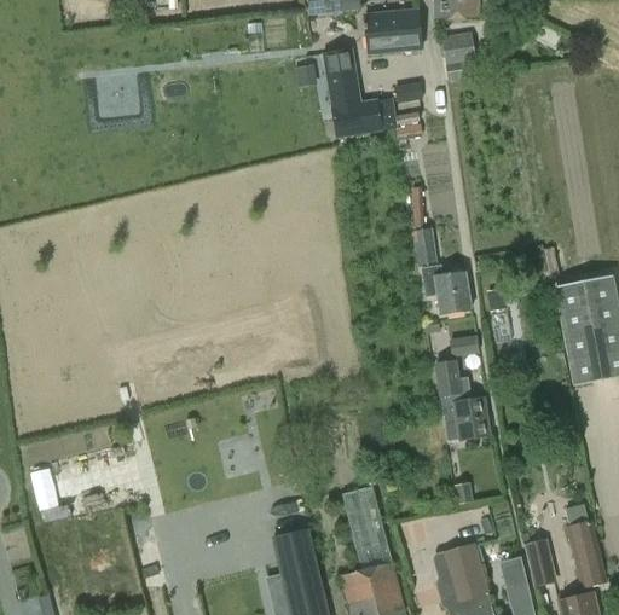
[(307,0),(310,12),(359,5),(358,0),(307,0)]
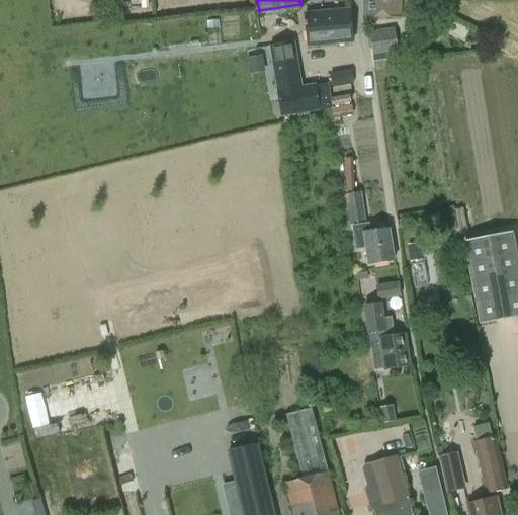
[(401,12),(400,0),(363,0),(364,13),(401,12)]
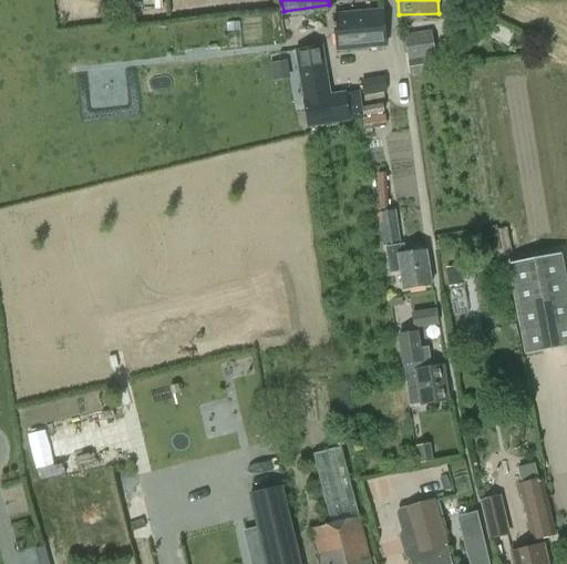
[(337,47),(385,42),(382,8),(333,12),(337,47)]
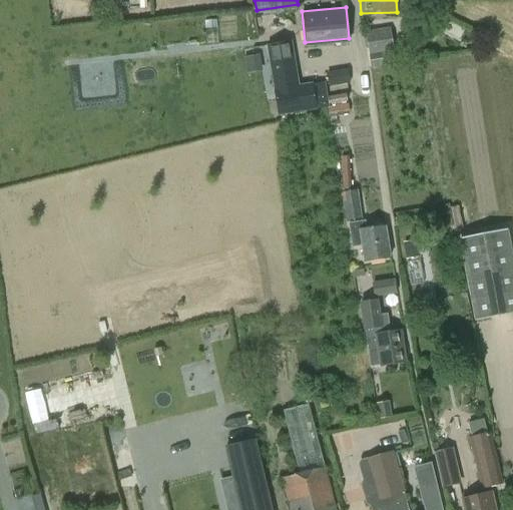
[(390,26),(365,30),(372,65),(396,62),(390,26)]
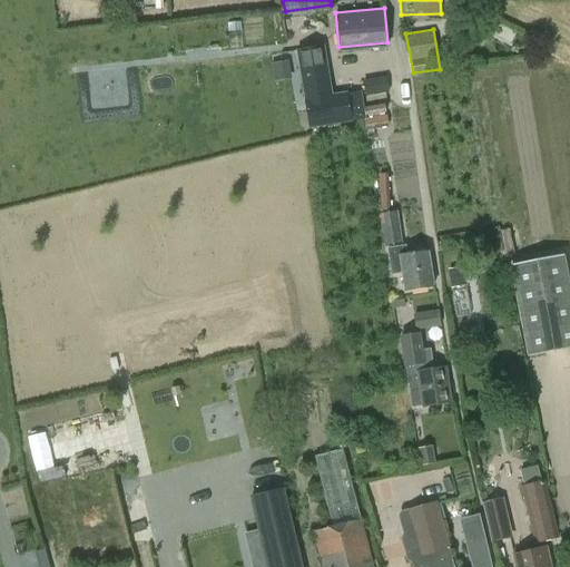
[(364,117),(363,105),(360,88),(349,90),(333,91),(324,41),(296,47),(308,126),(352,118),(364,117)]
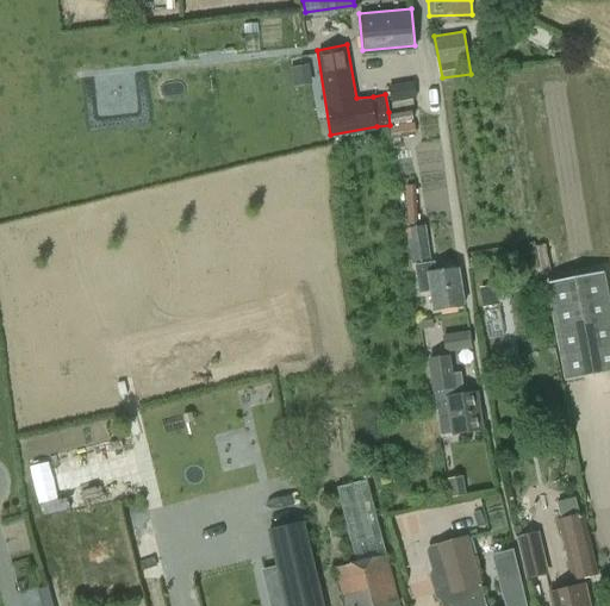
[(479,49),(481,67),(499,64),(497,47),(479,49)]
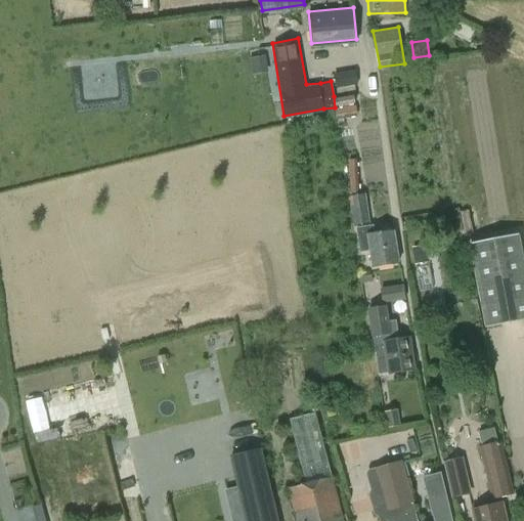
[(358,83),(355,68),(355,67),(334,70),(338,94),(356,90),(354,83),(358,83)]
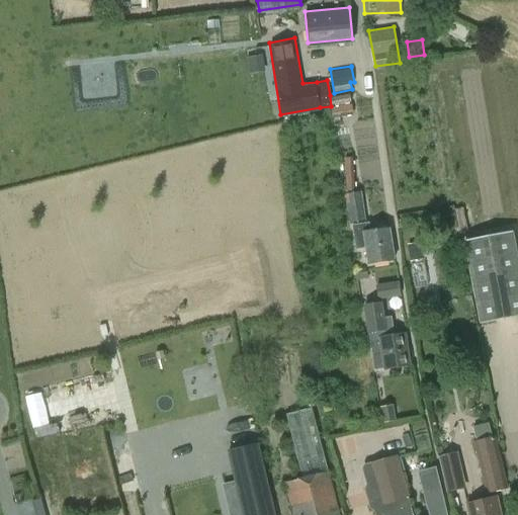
[(331,95),(330,95),(331,106),(332,111),(352,108),(350,91),(331,95)]
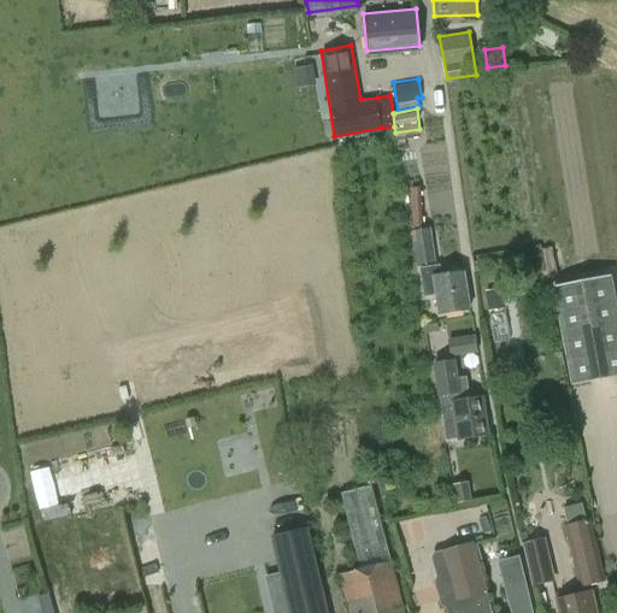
[(421,184),(410,186),(412,224),(423,224),(421,184)]
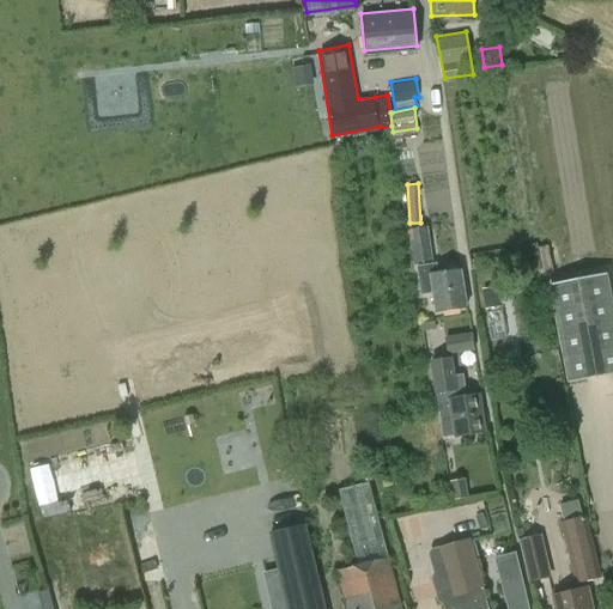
[(410,226),(410,237),(412,261),(431,260),(430,235),(426,235),(424,224),(410,226)]
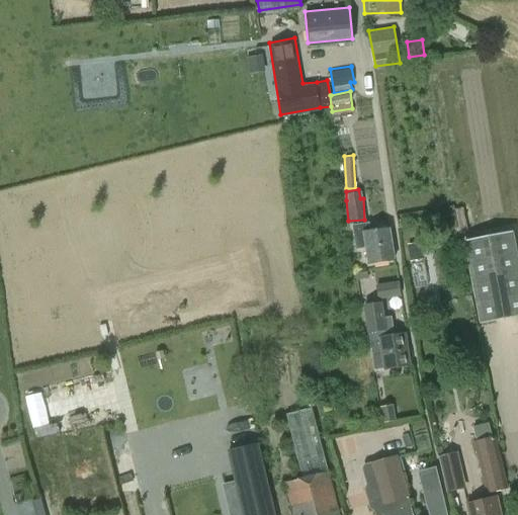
[(367,222),(362,223),(352,224),(355,247),(365,246),(368,261),(394,257),(390,226),(368,229),(367,222)]
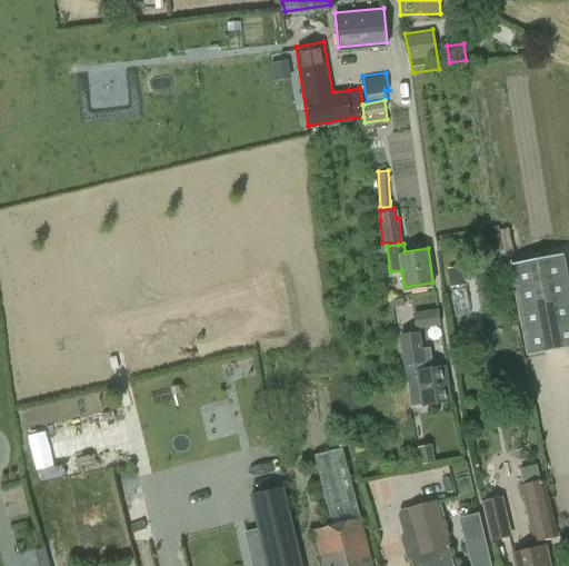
[(568,344),(568,281),(563,252),(509,262),(526,353),(568,344)]
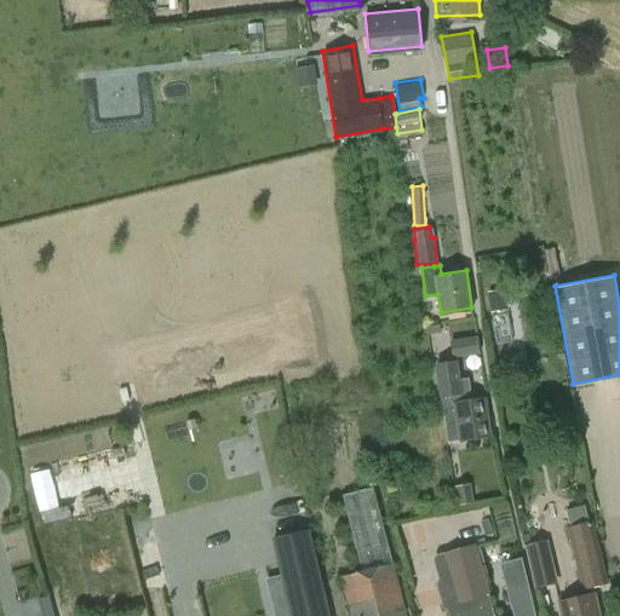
[(504,287),(487,289),(491,309),(507,306),(504,287)]
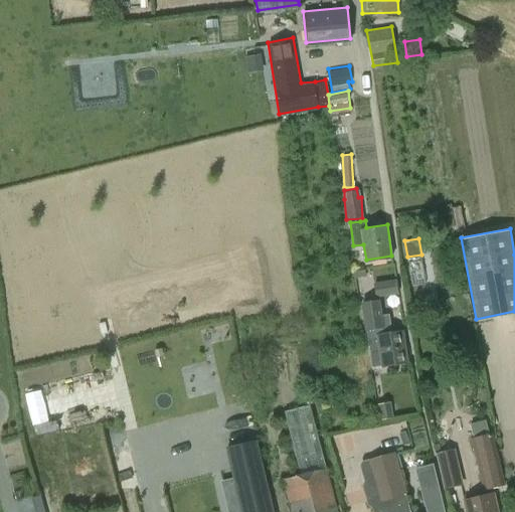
[(409,259),(412,282),(425,281),(422,258),(409,259)]
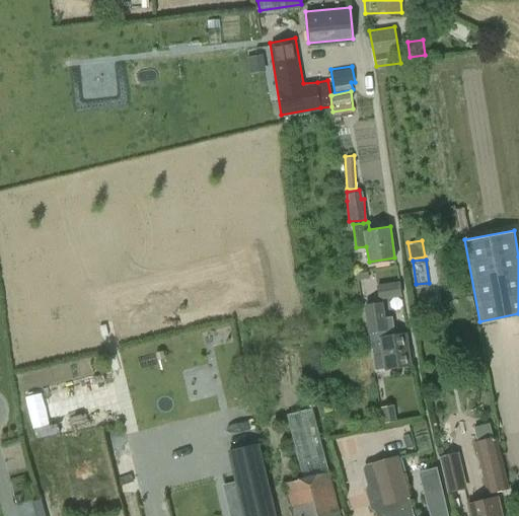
[(359,280),(369,278),(367,271),(358,273),(359,280)]
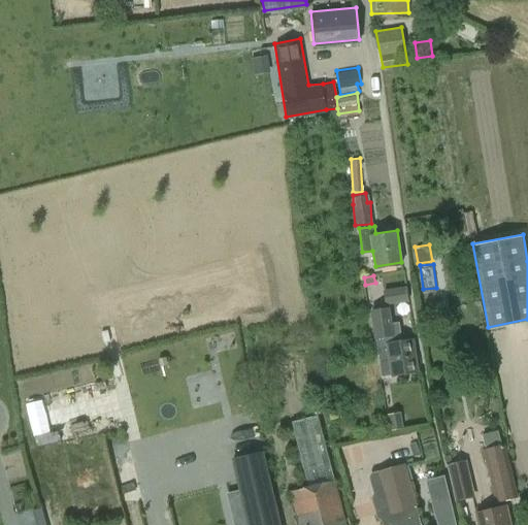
[(386,300),(409,296),(407,282),(384,286),(386,300)]
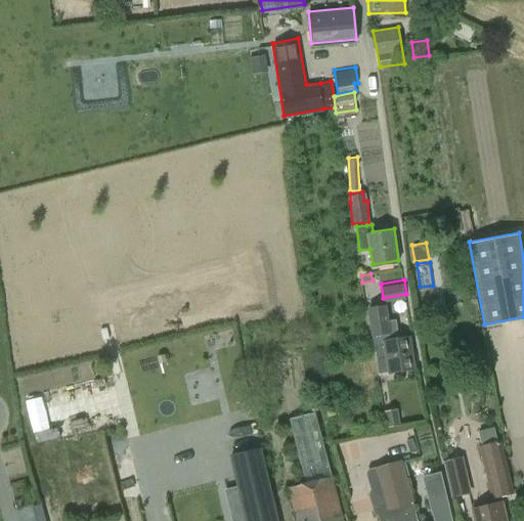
[(376,358),(378,372),(415,366),(409,335),(399,336),(396,318),(389,319),(387,303),(367,305),(370,334),(374,334),(376,358)]
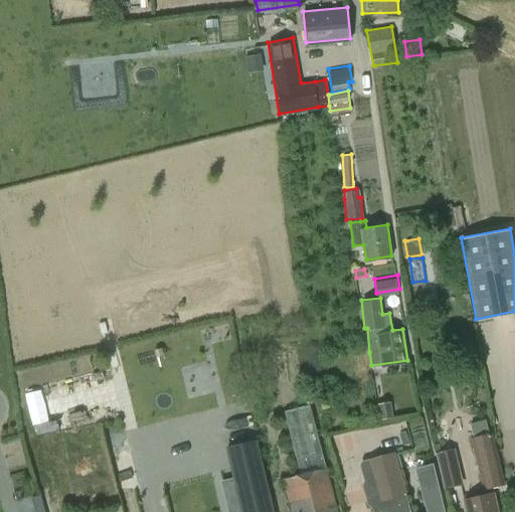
[(390,399),(375,402),(378,419),(393,416),(390,399)]
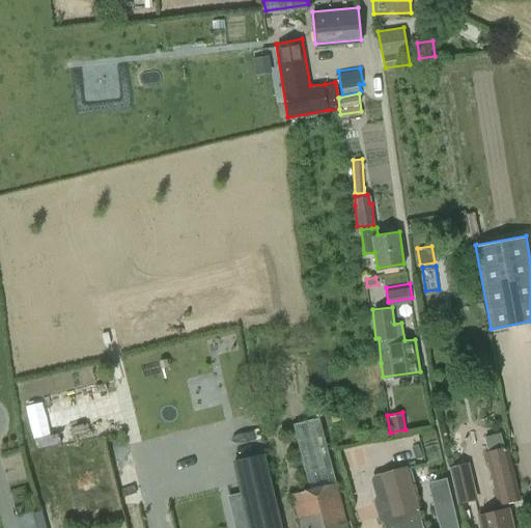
[(348,527),(338,481),(336,482),(319,416),(292,422),(310,488),(291,492),(300,527),(348,527)]
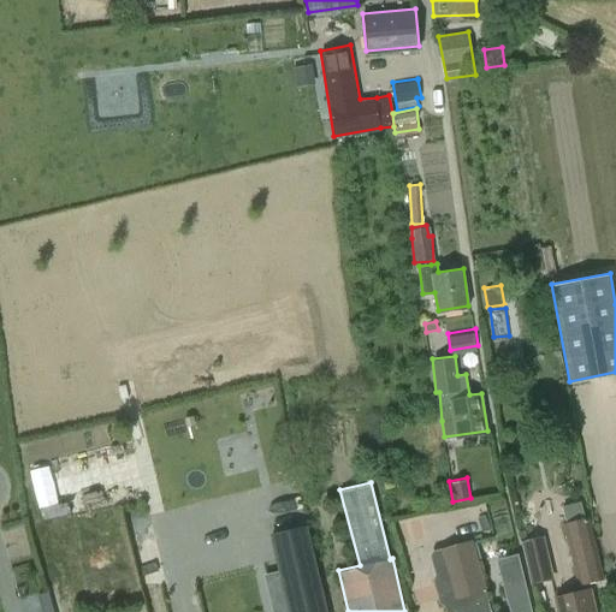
[(563,507),(567,521),(563,521),(578,584),(603,578),(586,503),(563,507)]
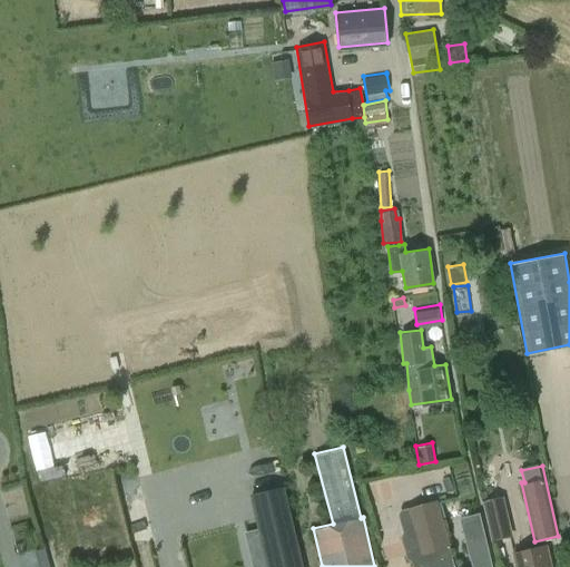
[(386,478),(365,482),(370,500),(390,496),(386,478)]
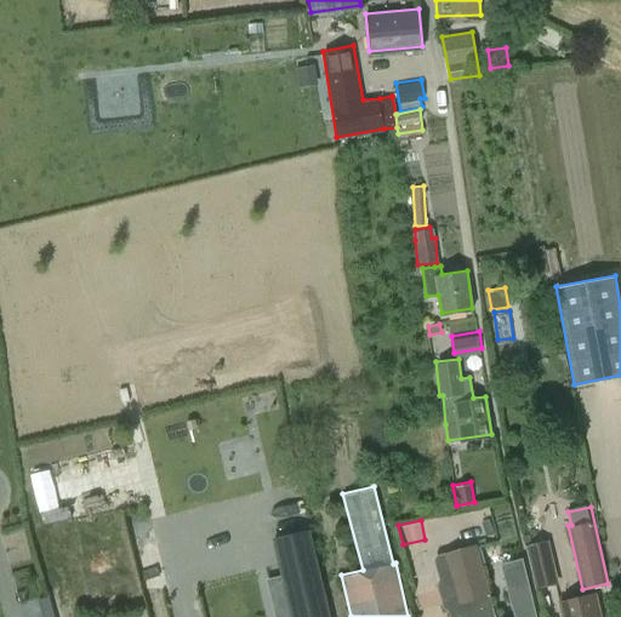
[(329,616),(308,529),(273,537),(283,573),(292,616),(329,616)]
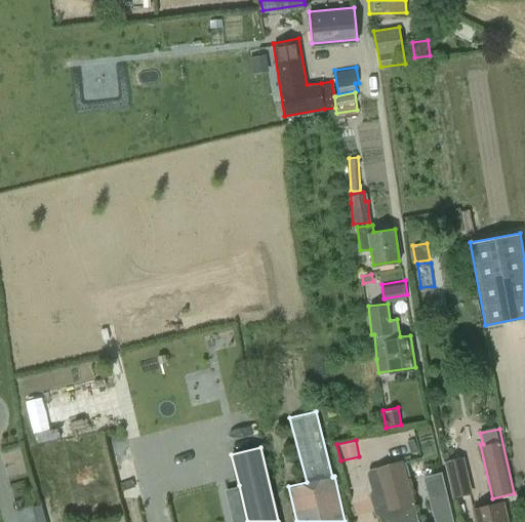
[(470,492),(461,458),(446,462),(453,496),(470,492)]
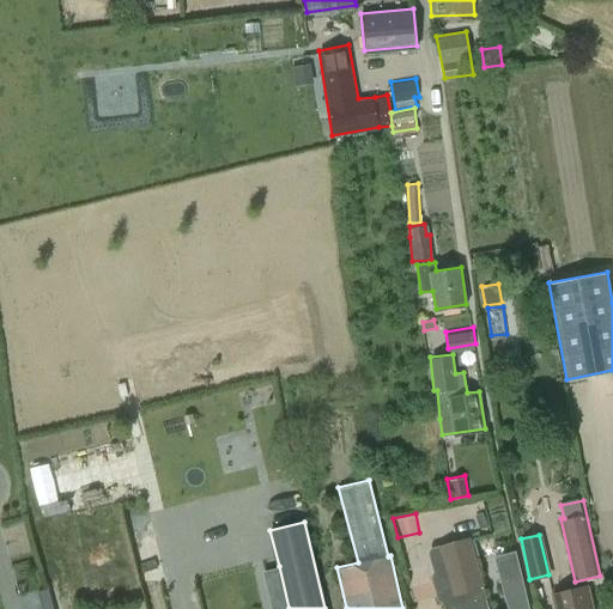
[(487,608),(489,608),(469,537),(437,546),(451,594),(447,595),(443,602),(444,608),(487,608)]
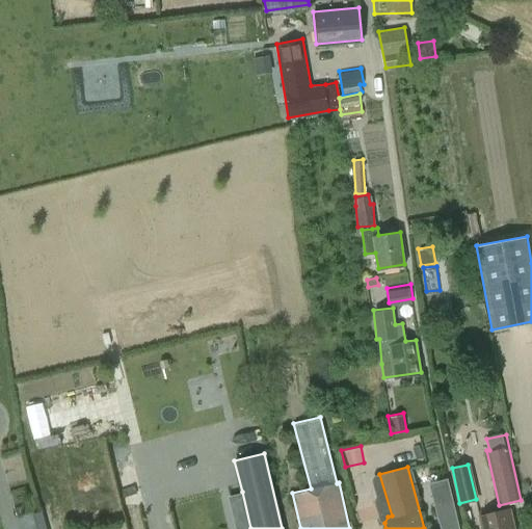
[(437,501),(444,522),(457,519),(449,492),(437,495),(440,500),(437,501)]
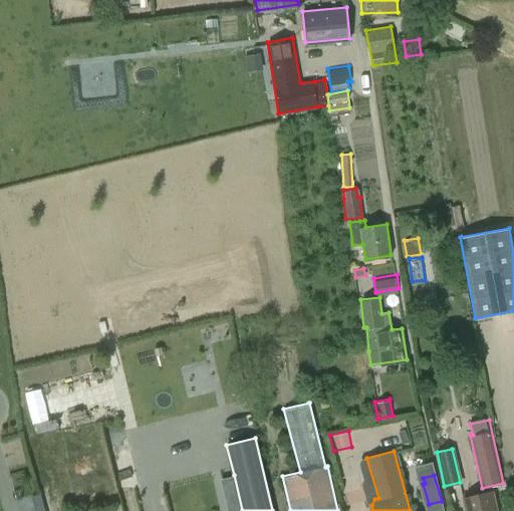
[(496,510),(492,490),(463,496),(466,510),(496,510)]
